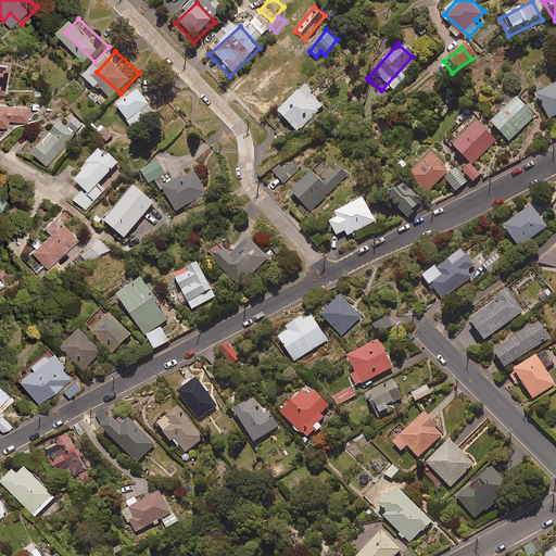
[(555,83),(529,97),(544,124),(555,116),(555,83)]
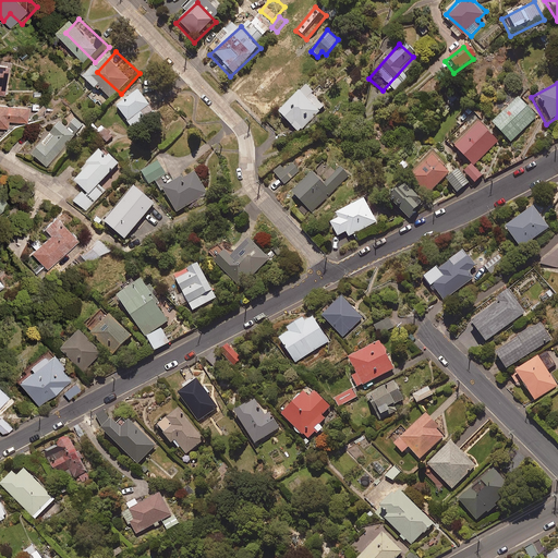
[(148,87),(126,104),(145,129),(167,112),(148,87)]
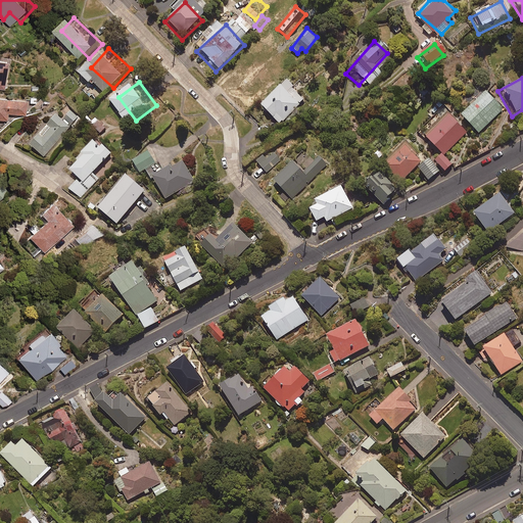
[(281,84),(256,107),(278,130),(302,105),(281,84)]
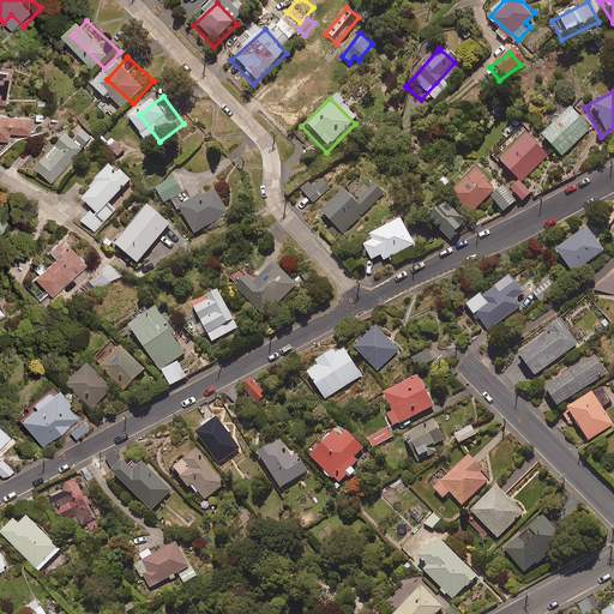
[(565,112),(536,140),(560,163),(588,134),(565,112)]
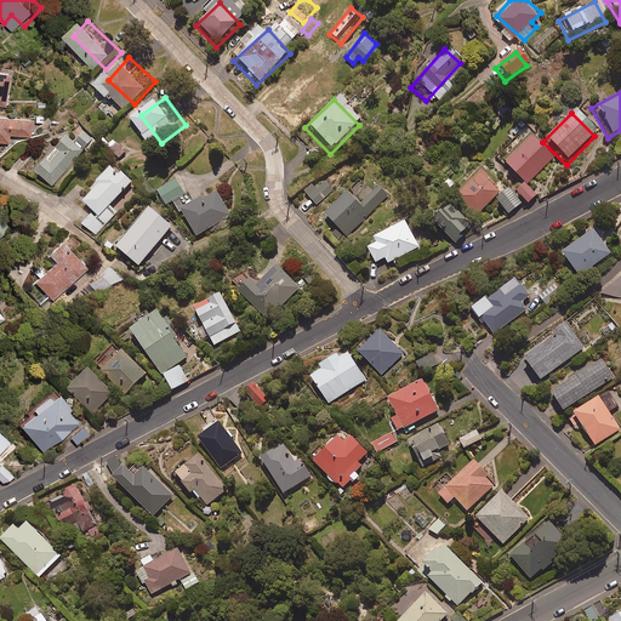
[(0,141),(9,142),(9,134),(30,137),(33,119),(0,114),(0,141)]
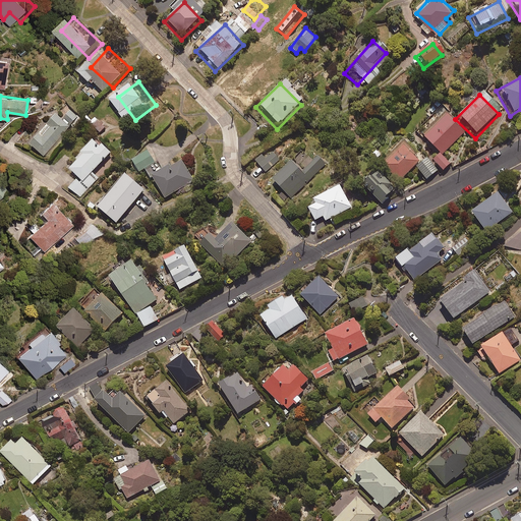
[(418,136),(442,159),(465,134),(442,112),(418,136)]
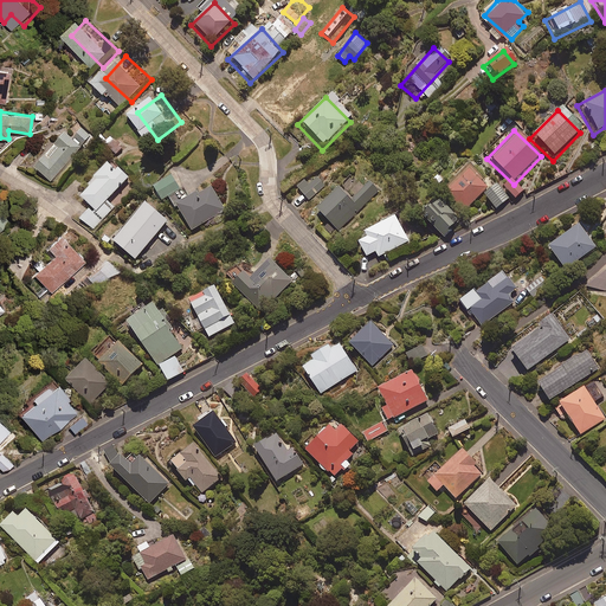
[(49,185),(79,152),(90,140),(82,131),(71,143),(65,137),(34,172),(49,185)]
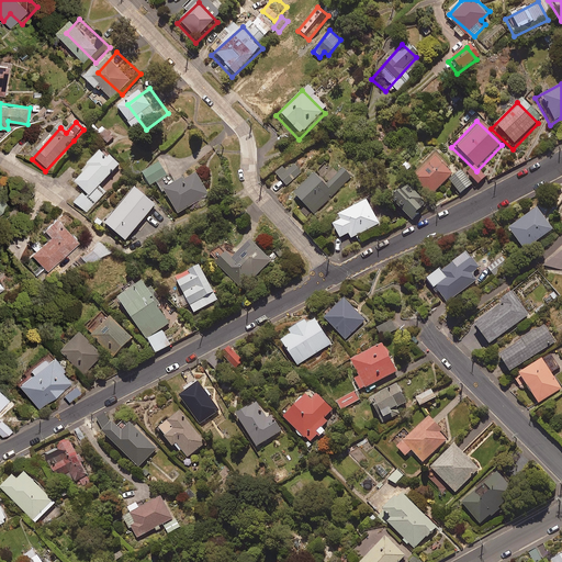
[(113,139),(103,131),(96,139),(105,148),(113,139)]
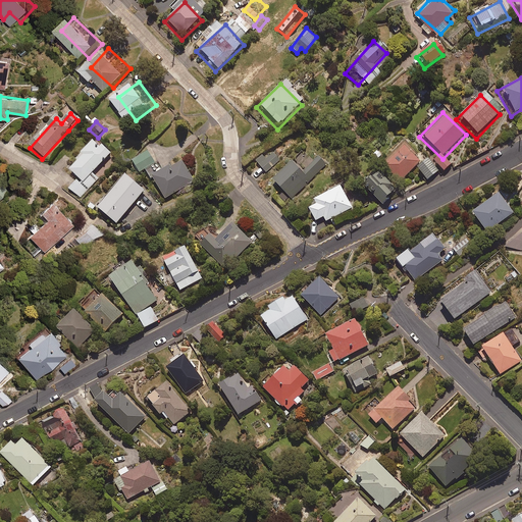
[(376,168),(397,188),(420,163),(401,144),(376,168)]
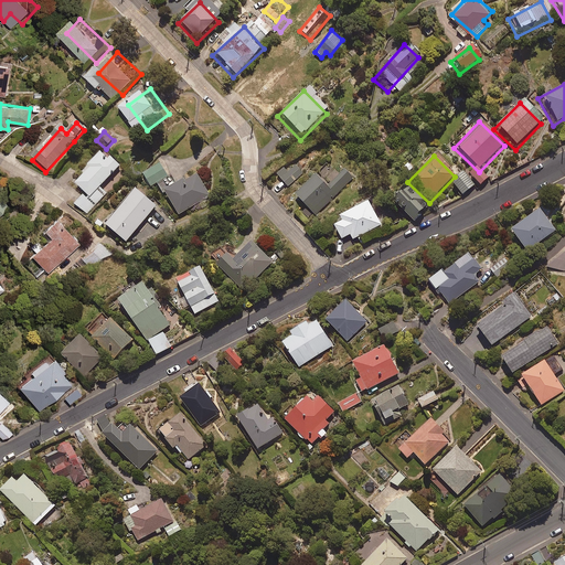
[(109,160),(105,164),(98,158),(85,170),(88,173),(73,188),(77,191),(83,198),(86,201),(92,206),(97,212),(109,200),(99,190),(119,170),(109,160)]
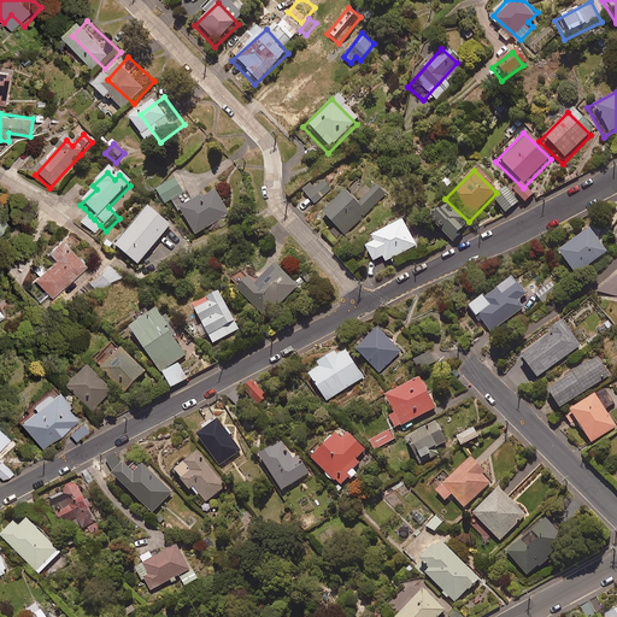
[(156,189),(165,204),(183,193),(175,178),(156,189)]
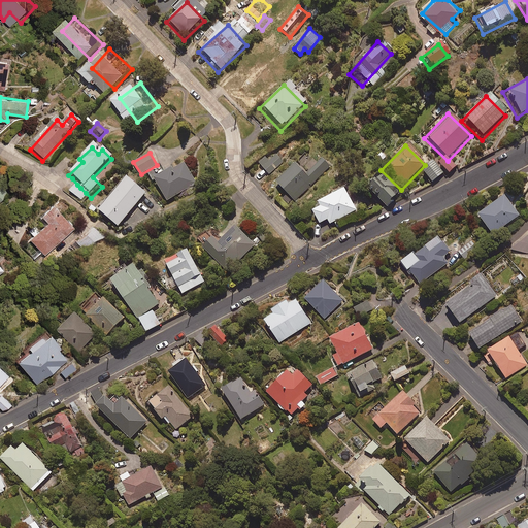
[(269,155),(257,167),(269,178),(282,166),(269,155)]
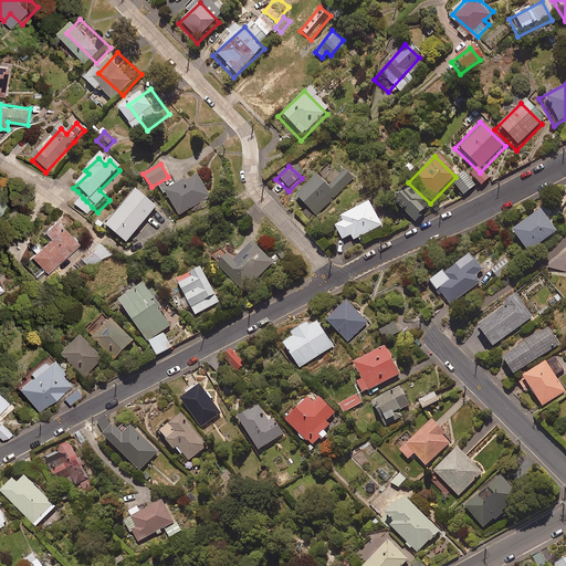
[(475,173),(469,179),(480,190),(486,184),(475,173)]
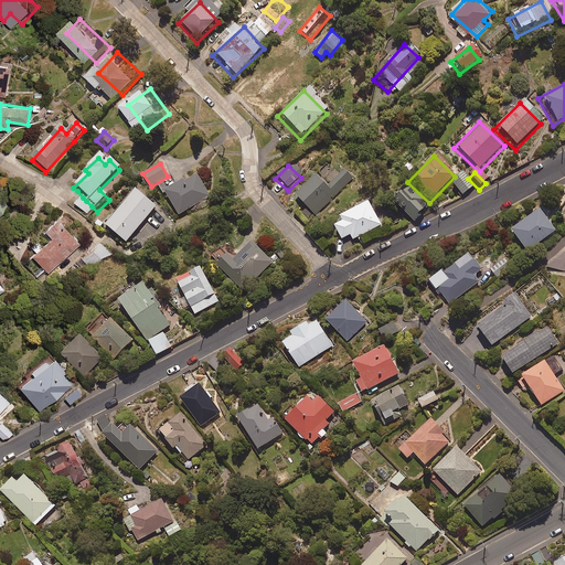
[(174,187),(161,195),(177,220),(208,200),(193,176),(174,187)]
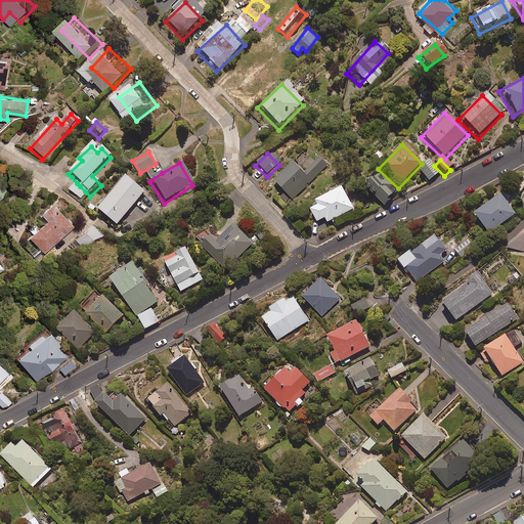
[(289,167),(269,187),(290,206),(309,186),(324,170),(316,163),(301,178),(289,167)]
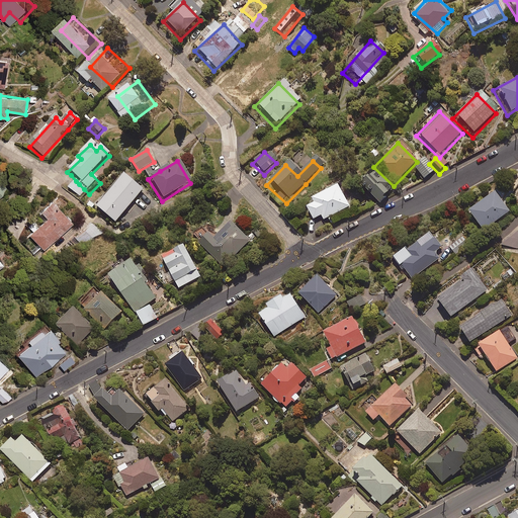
[(431,174),(421,162),(412,169),(422,182),(431,174)]
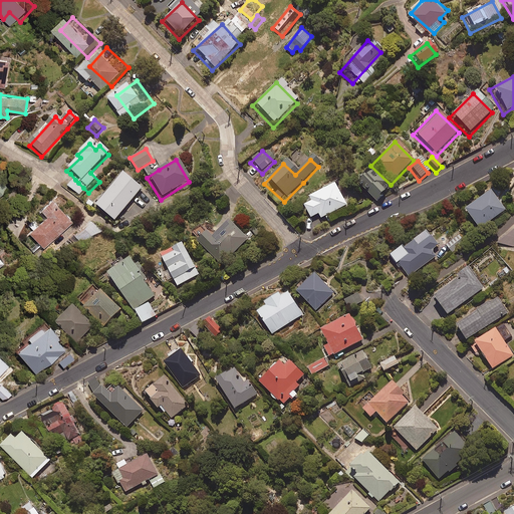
[(142,169),(147,178),(159,170),(154,162),(142,169)]
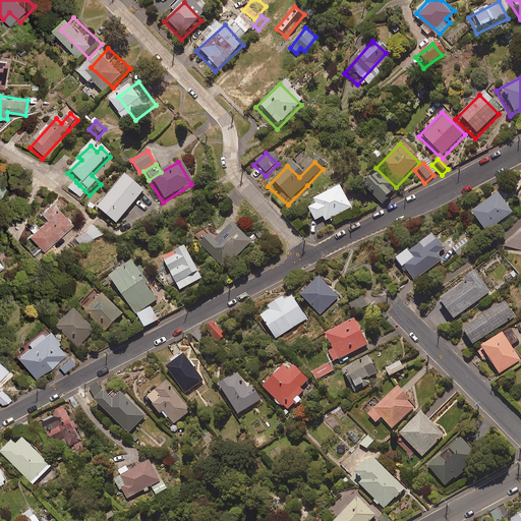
[(371,170),(355,187),(378,209),(394,191),(371,170)]
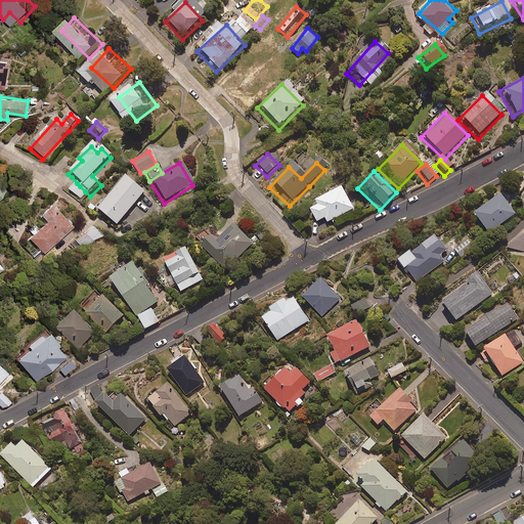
[(142,194),(121,178),(95,212),(117,228),(142,194)]
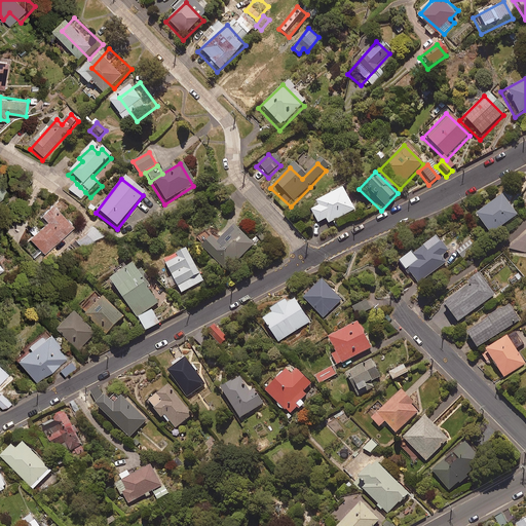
[(75,202),(85,192),(80,187),(77,184),(67,194),(75,202)]
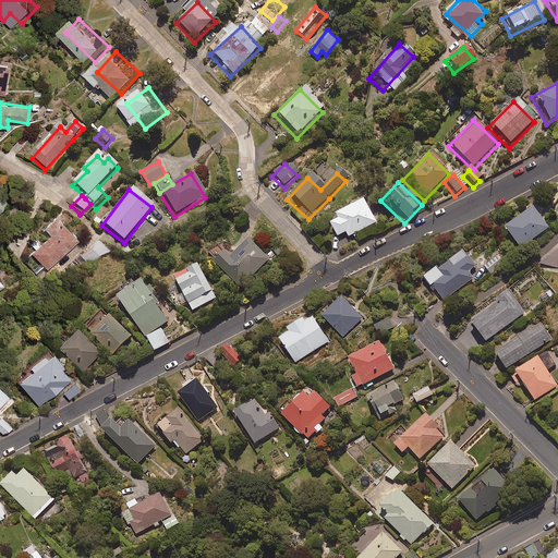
[(361,203),(332,217),(336,225),(328,228),(334,240),(342,235),(344,241),(373,226),(361,203)]
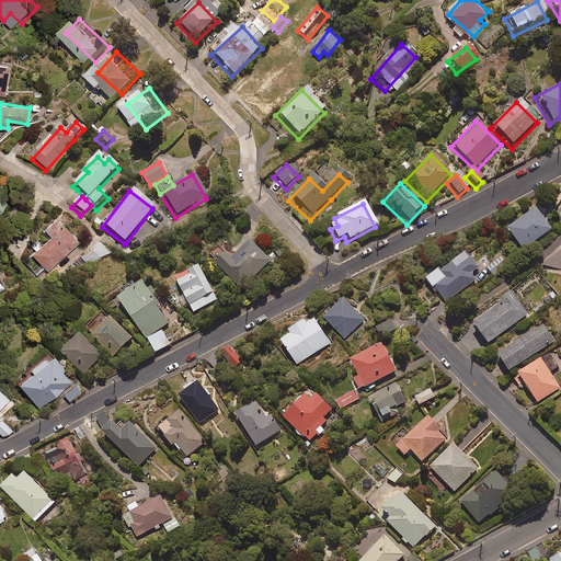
[(508,228),(524,250),(552,229),(536,207),(508,228)]
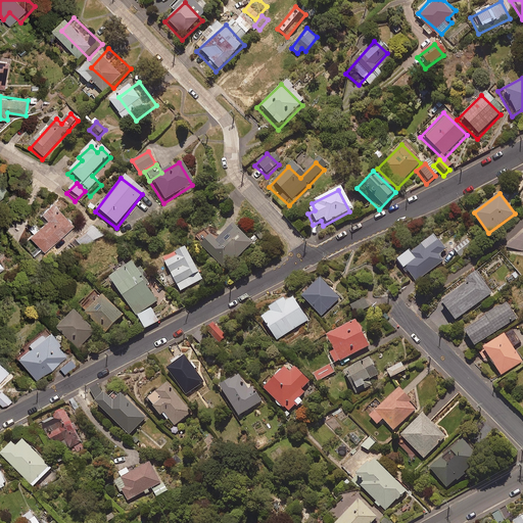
[(58,210),(55,214),(48,205),(37,218),(44,225),(29,240),(44,256),(75,227),(58,210)]
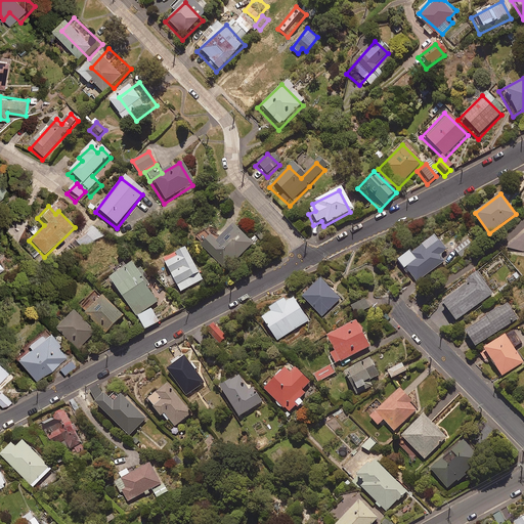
[(201,246),(227,269),(253,243),(232,223),(217,239),(211,234),(201,246)]
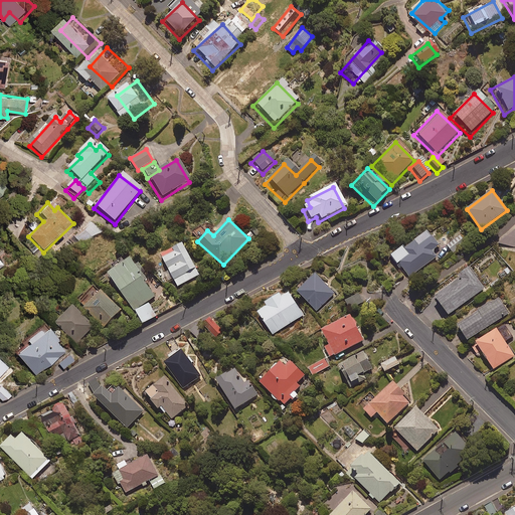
[(94,237),(101,230),(90,220),(77,232),(87,241),(92,235),(94,237)]
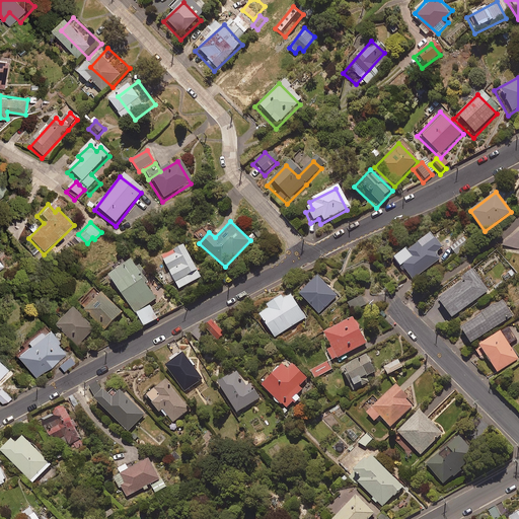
[(470,246),(463,236),(449,248),(456,257),(470,246)]
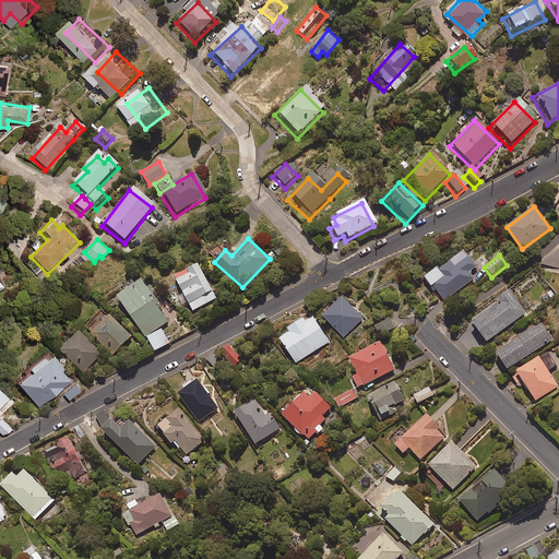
[(435,286),(444,300),(475,278),(470,272),(476,266),(470,257),(453,268),(449,262),(440,269),(439,266),(424,276),(432,288),(435,286)]
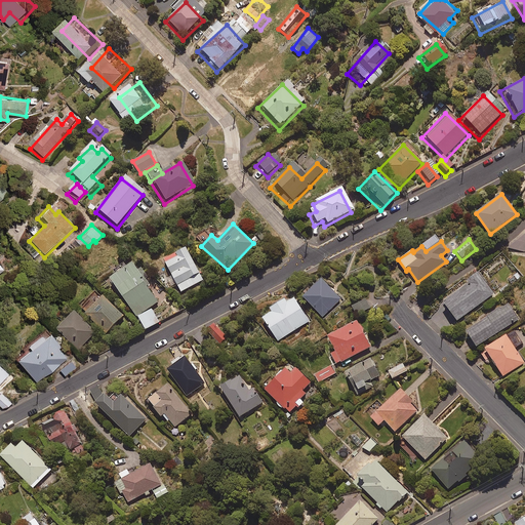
[(180,291),(203,280),(186,246),(160,259),(163,265),(155,269),(166,290),(176,285),(180,291)]
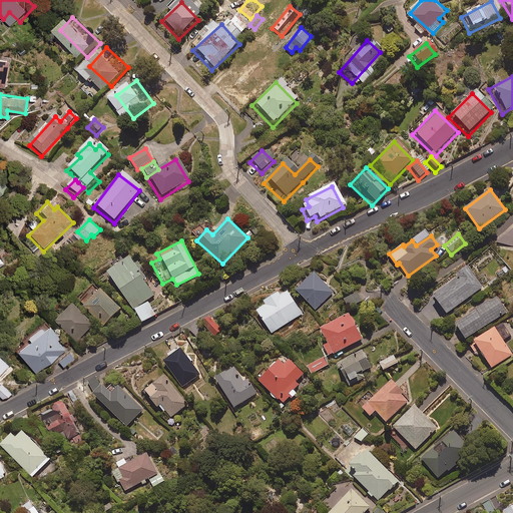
[(145,278),(142,274),(145,272),(137,260),(134,263),(130,255),(107,272),(133,310),(154,295),(143,280),(145,278)]
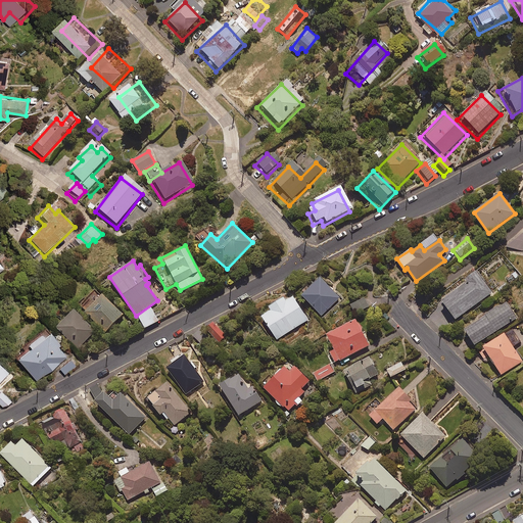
[(442,300),(457,320),(492,293),(476,272),(466,280),(467,282),(442,300)]
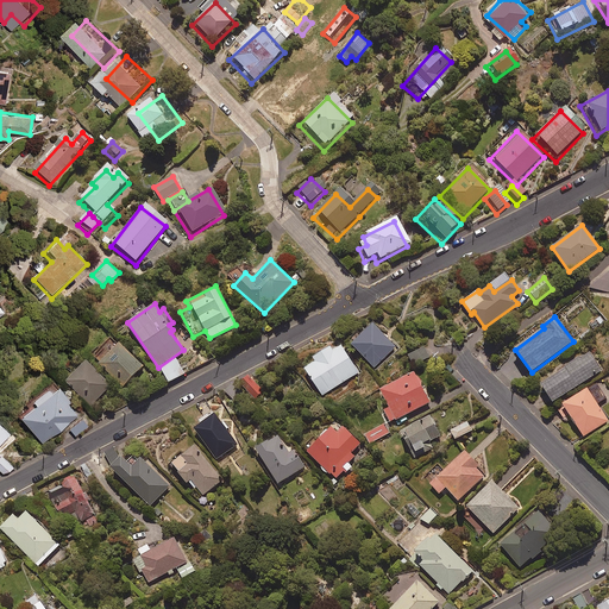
[(396,347),(372,324),(352,344),(375,368),(396,347)]
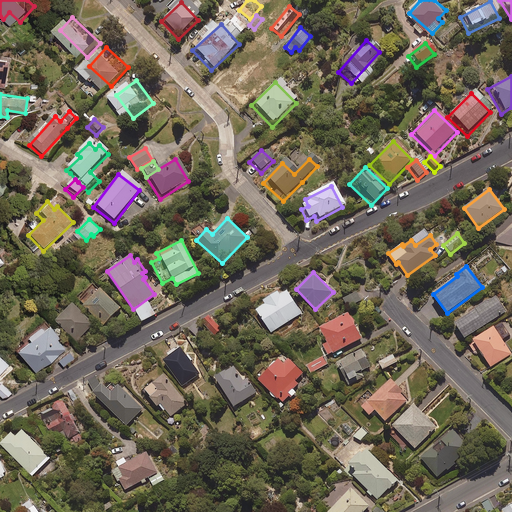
[(301,314),(285,287),(262,300),(265,304),(256,309),(270,332),(301,314)]
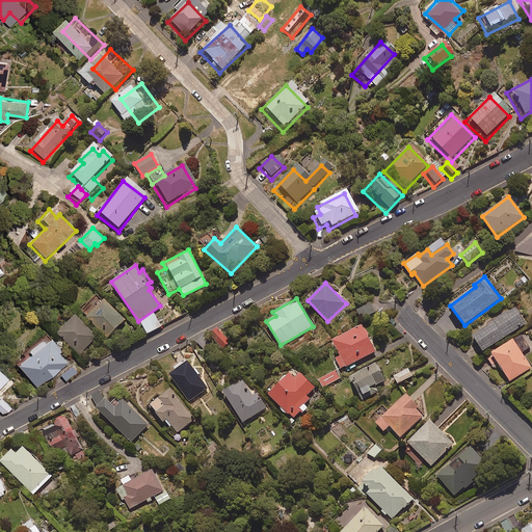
[(104,299),(86,317),(107,338),(125,320),(104,299)]
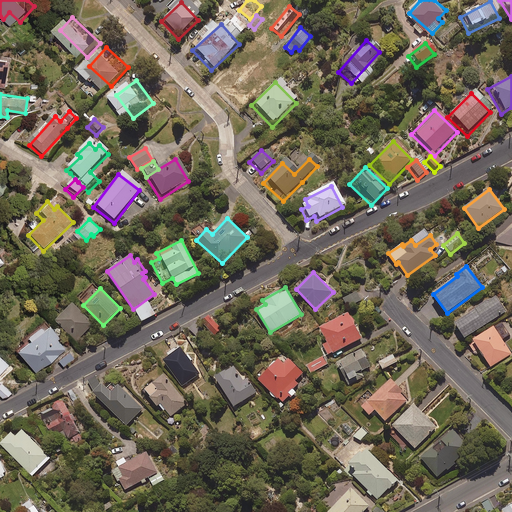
[(455,322),(465,338),(506,311),(496,295),(455,322)]
